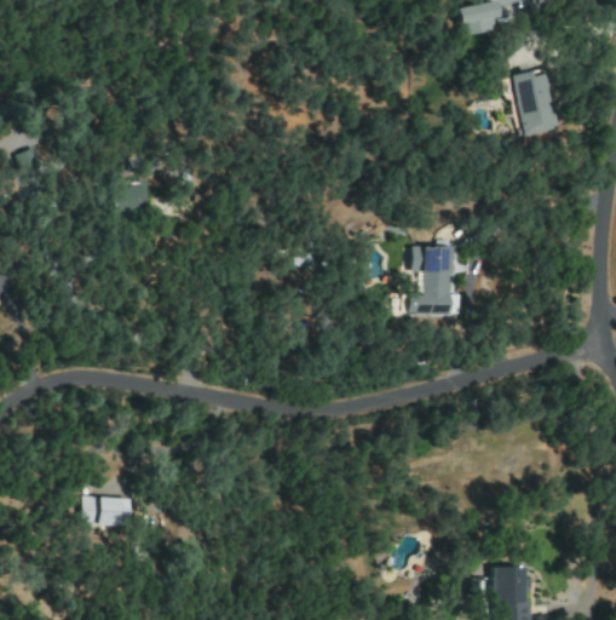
[(455,9),(461,34),(499,26),(494,0),(455,9)]
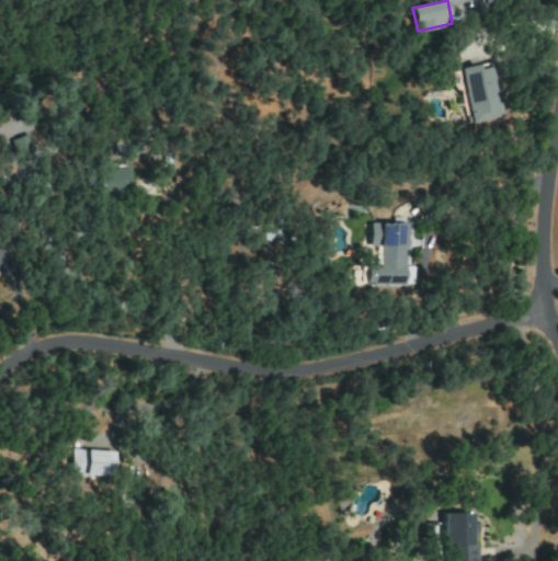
[(462,69),(473,124),(507,117),(497,63),(462,69)]
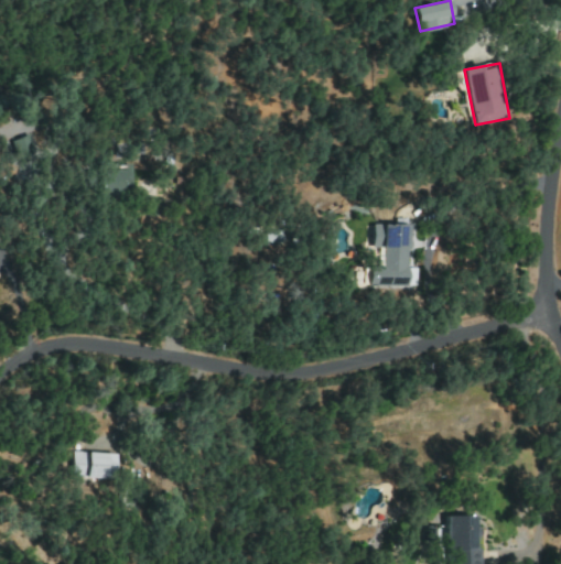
[(19,162),(38,158),(32,136),(13,141),(19,162)]
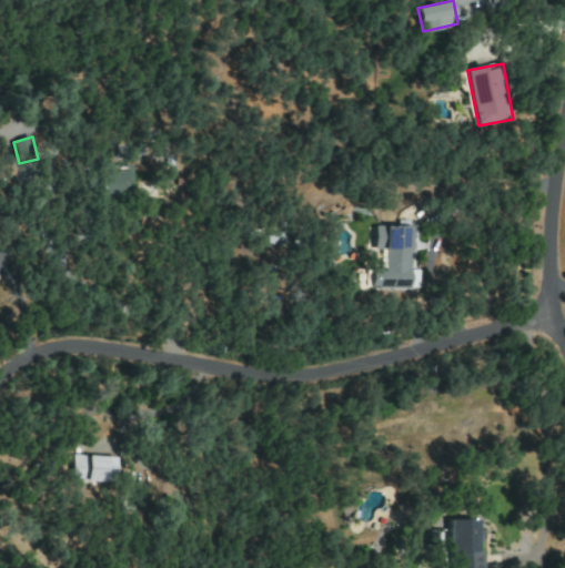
[(104,165),(103,194),(137,195),(138,165),(104,165)]
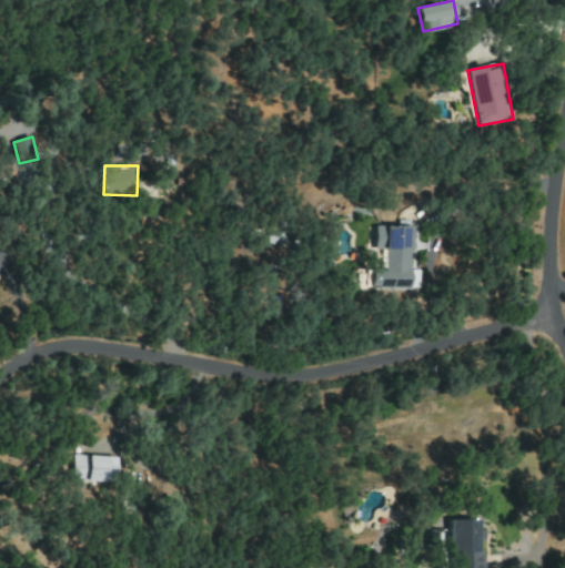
[(375,288),(422,290),(422,272),(413,272),(413,226),(377,226),(377,250),(389,250),(389,269),(375,269),(375,288)]
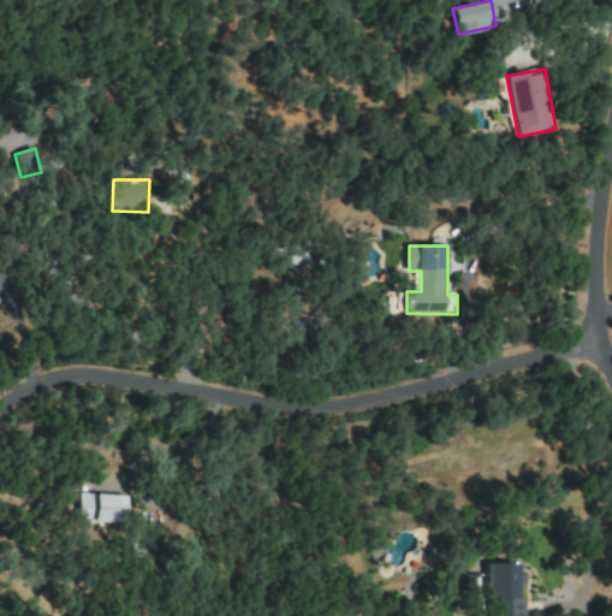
[(77,521),(125,523),(126,496),(78,493),(77,521)]
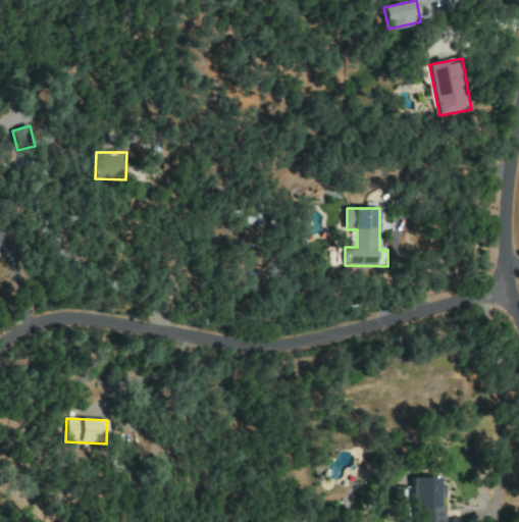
[(445,521),(445,508),(438,508),(437,477),(413,477),(413,521),(445,521)]
